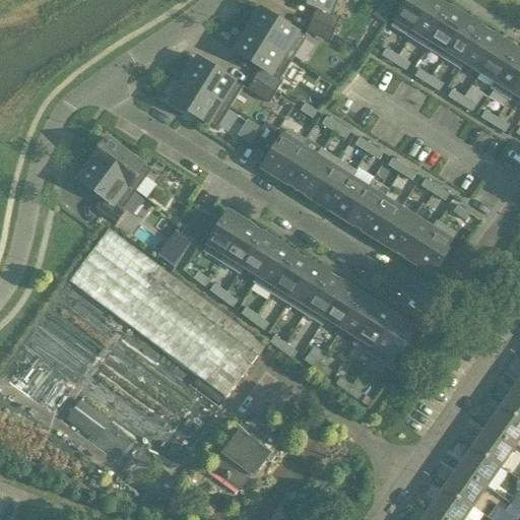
[(293,0),(316,9),(312,20),(336,29),(340,18),(333,15),(338,0),(293,0)]
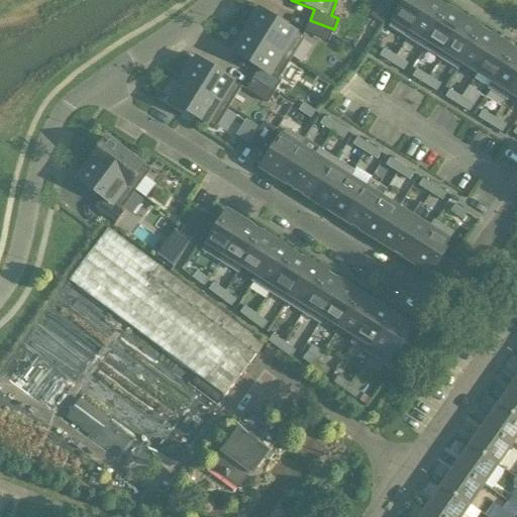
[(382,23),(396,1),(394,0),(380,0),(370,16),(382,23)]
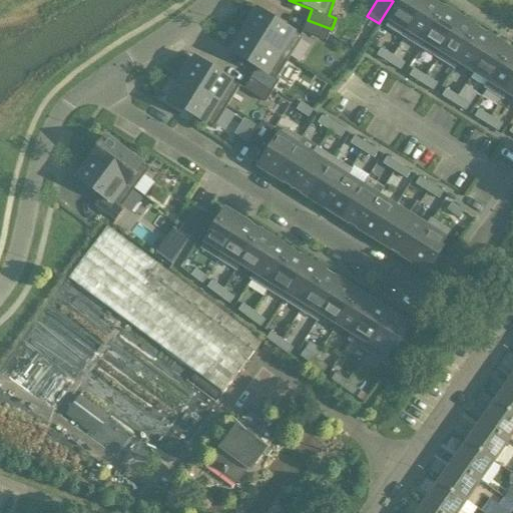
[(409,31),(428,0),(404,0),(392,20),(408,30),(409,31)]
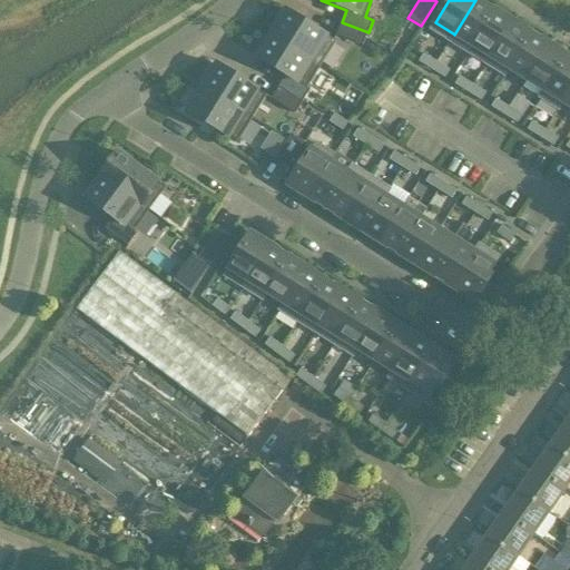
[(475,0),(454,35),(453,33),(449,40),(469,53),(473,47),(472,46),(494,10),(479,0),(475,0)]
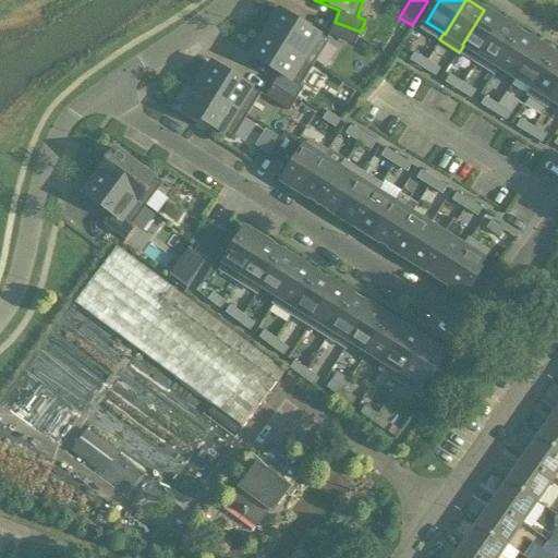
[(462,45),(463,46),(478,56),(480,56),(502,21),(484,10),(462,45)]
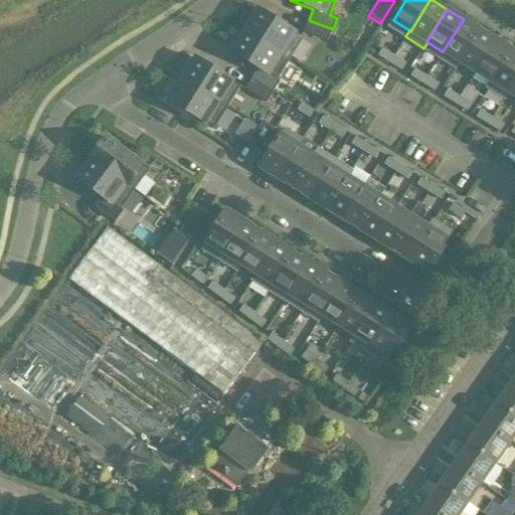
[(245,31),(291,59),(304,37),(260,10),(245,31)]
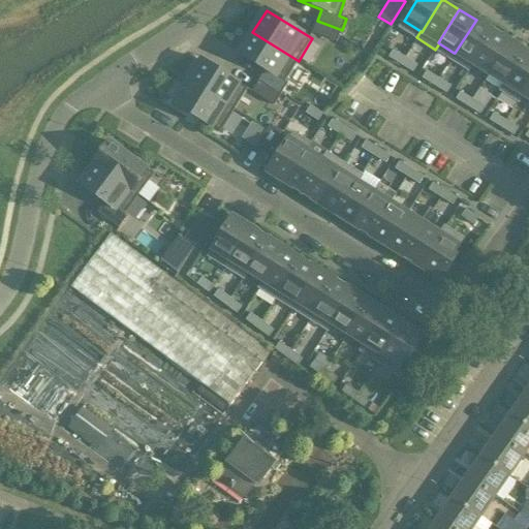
[(455,53),(454,53),(450,59),(469,70),(473,64),(472,63),(493,30),(476,20),(455,53)]
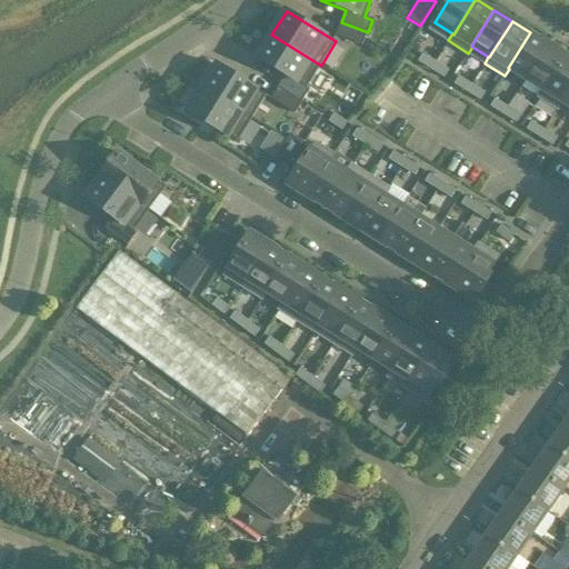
[(362,46),(368,32),(341,22),(336,36),(362,46)]
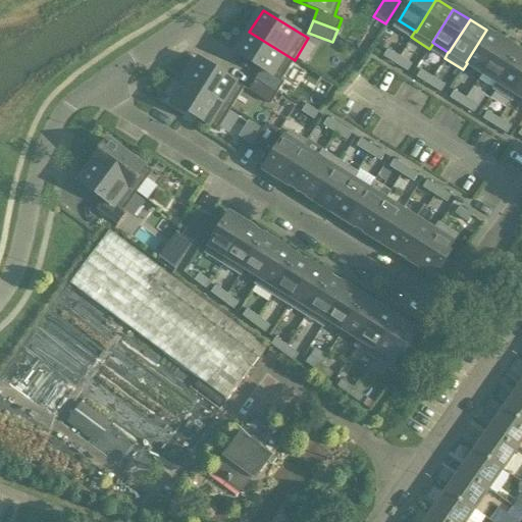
[(503,40),(486,30),(466,62),(467,63),(482,73),(503,40)]
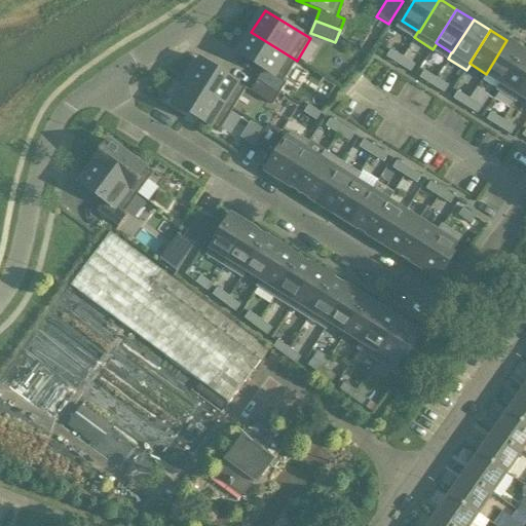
[(297,61),(251,32),(237,53),(283,82),(297,61)]
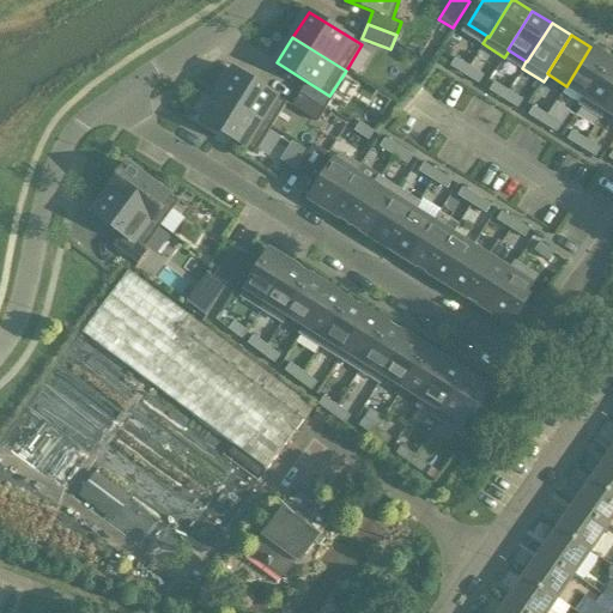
[(590,47),(566,86),(584,97),(586,98),(610,59),(590,47)]
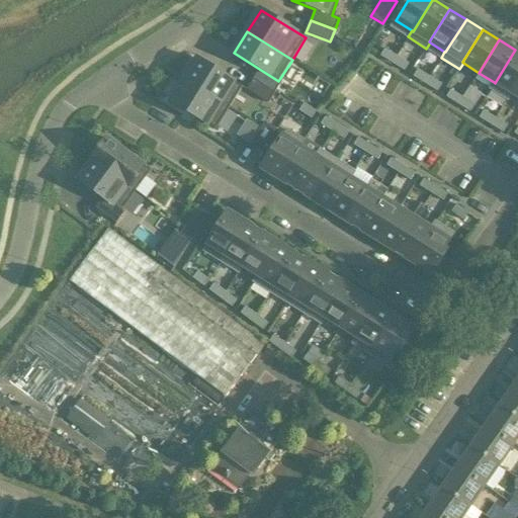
[(393,64),(397,57),(384,49),(380,57),(393,64)]
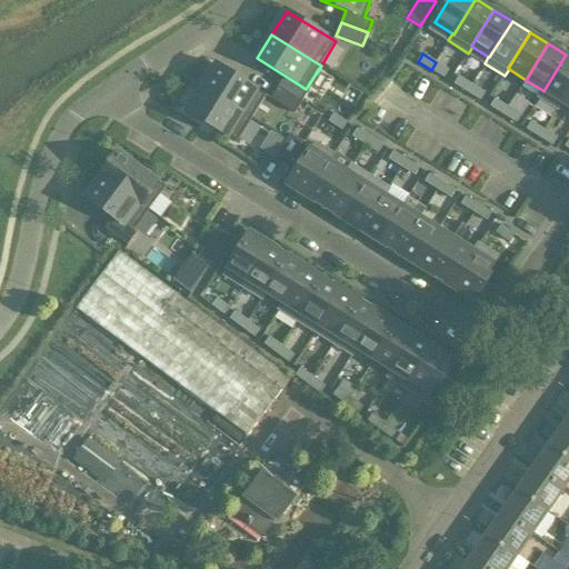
[(568,90),(568,57),(566,55),(543,91),(542,90),(539,97),(559,110),(562,102),(568,90)]
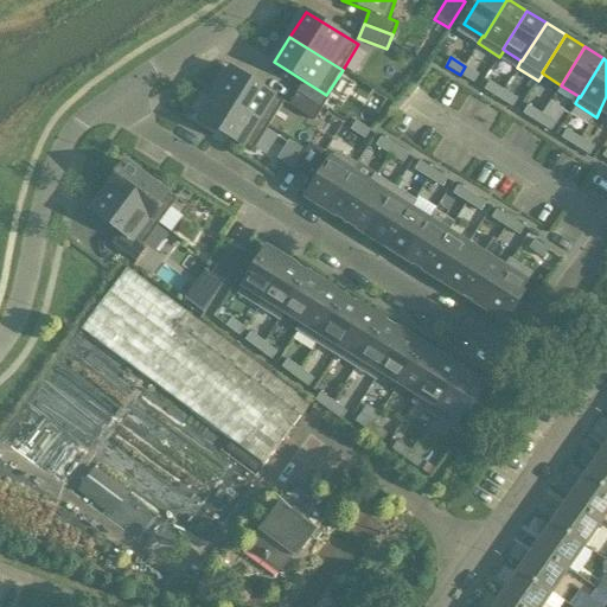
[(465,66),(460,75),(473,83),(479,75),(465,66)]
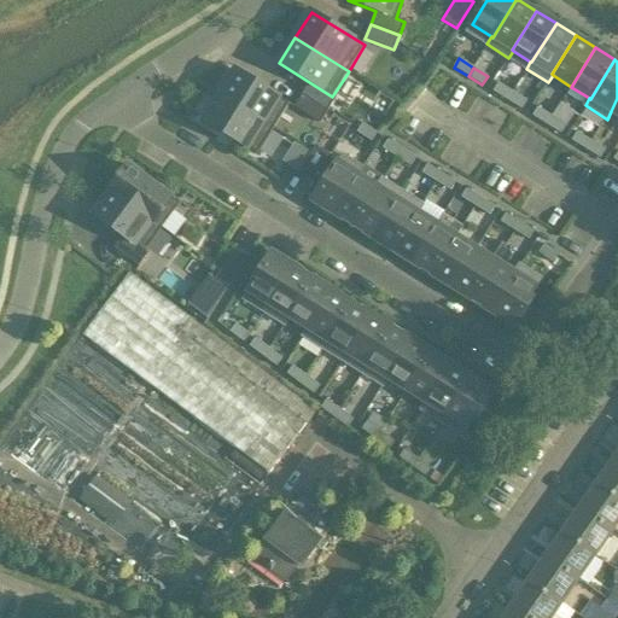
[(220,95),(273,129),(289,104),(235,70),(220,95)]
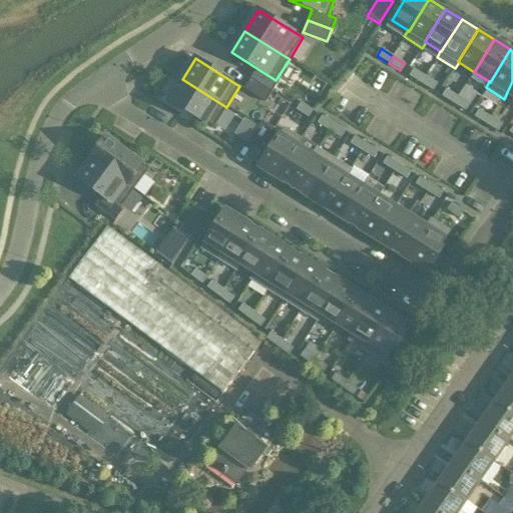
[(421,83),(426,76),(414,69),(409,76),(421,83)]
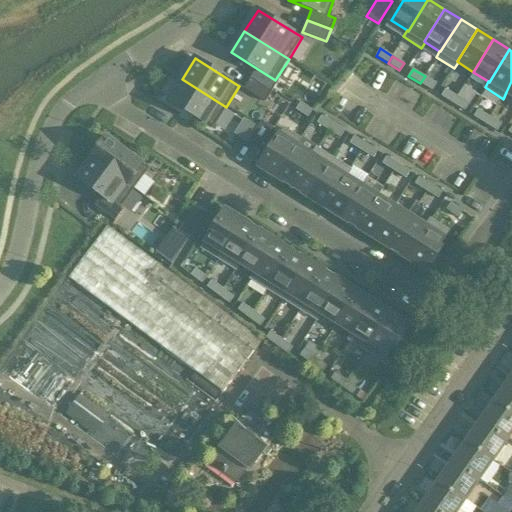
[(425,76),(420,83),(432,91),(437,83),(425,76)]
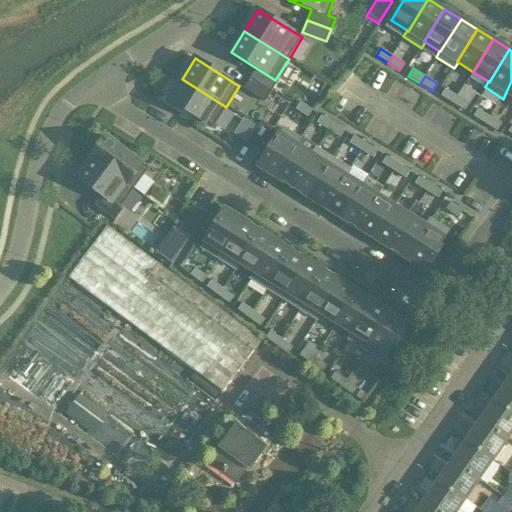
[(272,92),(250,78),(244,89),(265,102),(272,92)]
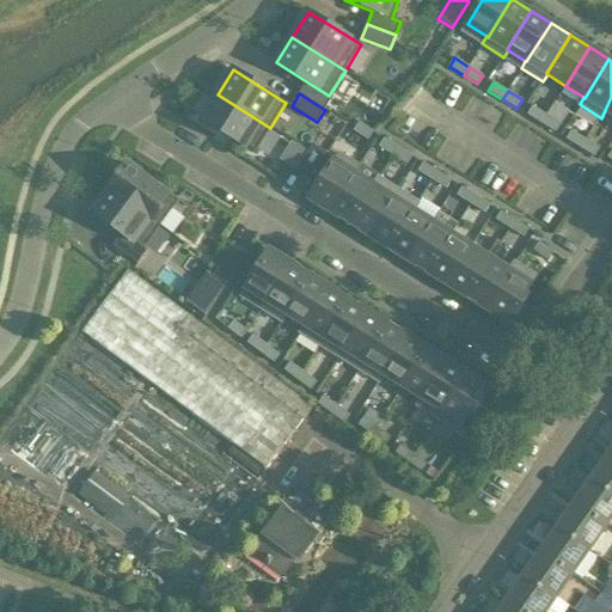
[(270,128),(218,95),(202,120),(255,153),(270,128)]
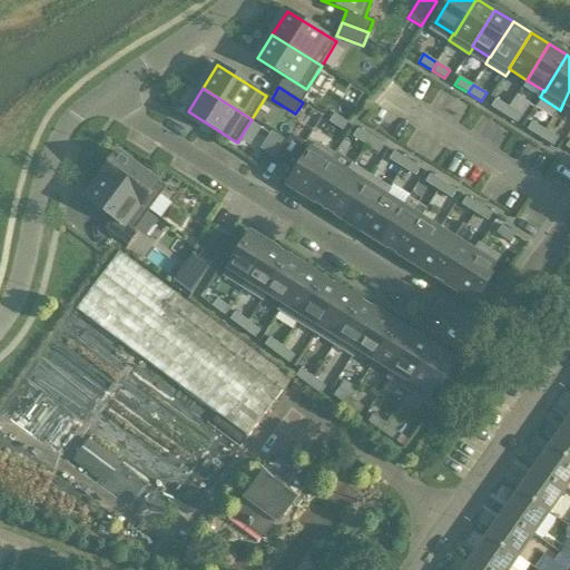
[(504,116),(509,107),(497,99),(491,107),(504,116)]
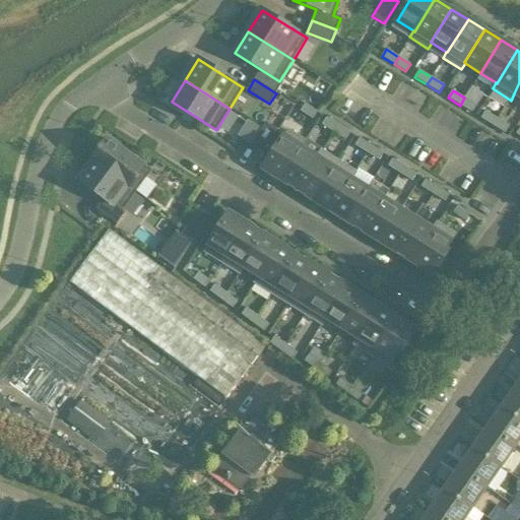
[(464,98),(460,106),(472,113),(476,106),(464,98)]
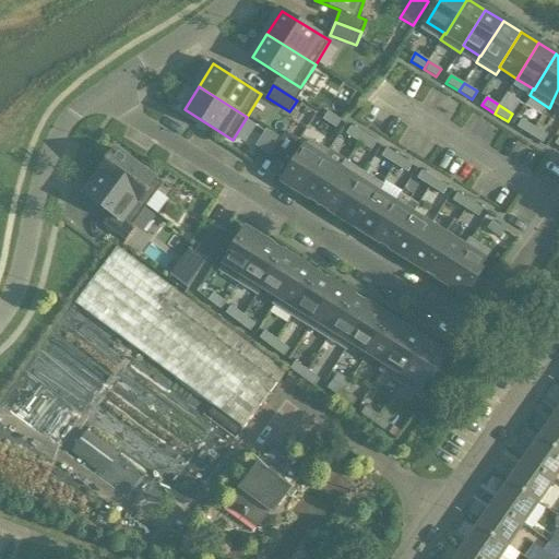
[(341,120),(328,113),(323,120),(336,128),(341,120)]
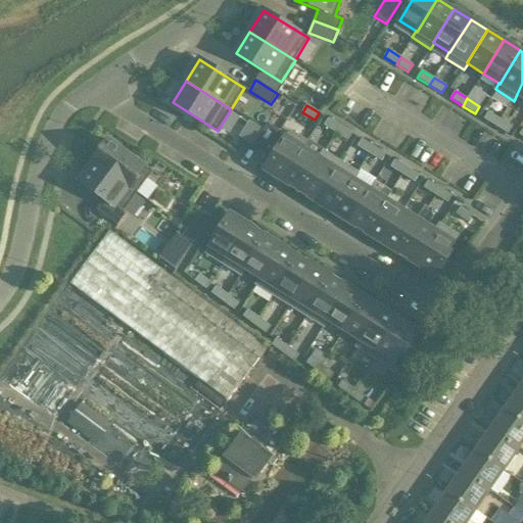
[(495,127),(501,120),(488,111),(483,120),(495,127)]
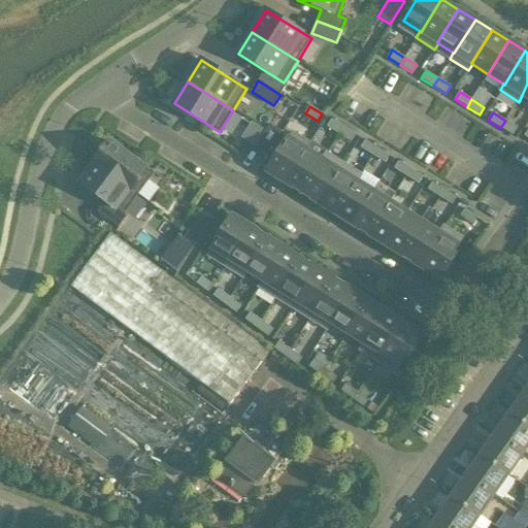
[(339,134),(343,127),(331,120),(327,127),(339,134)]
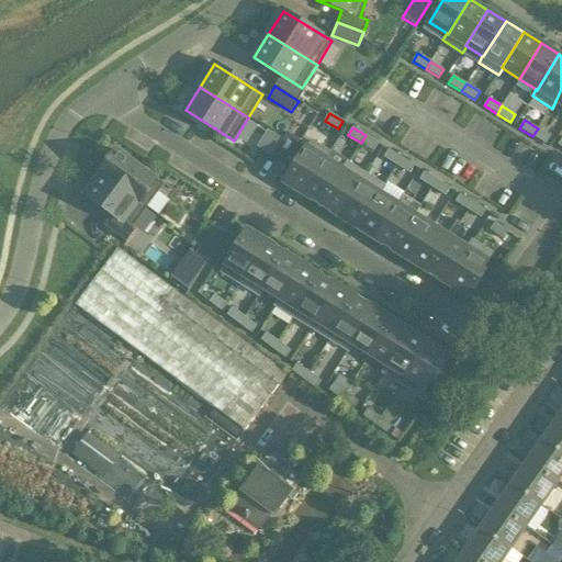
[(538,128),(532,136),(546,145),(551,136),(538,128)]
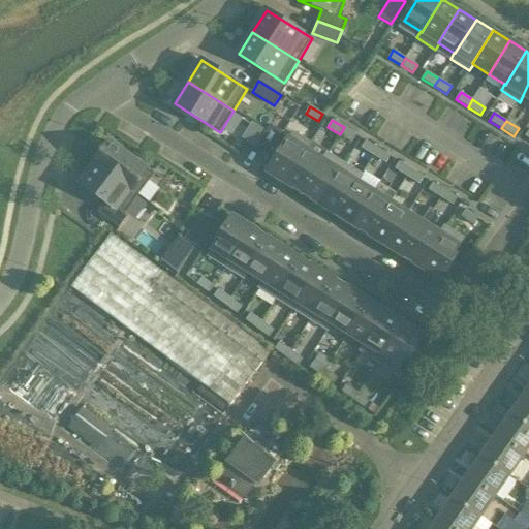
[(268,155),(281,132),(270,125),(266,133),(257,146),(256,148),(268,155)]
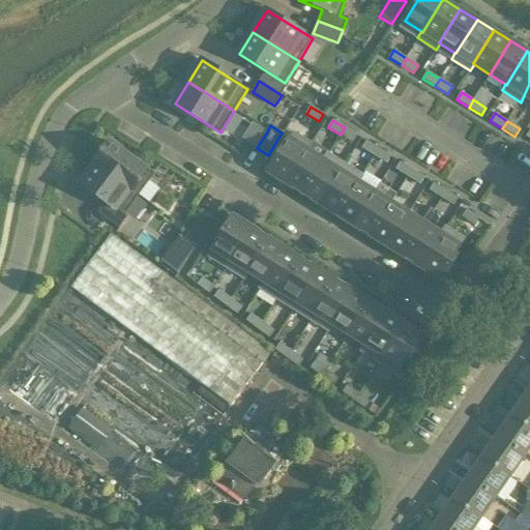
[(345,127),(341,135),(352,143),(357,136),(345,127)]
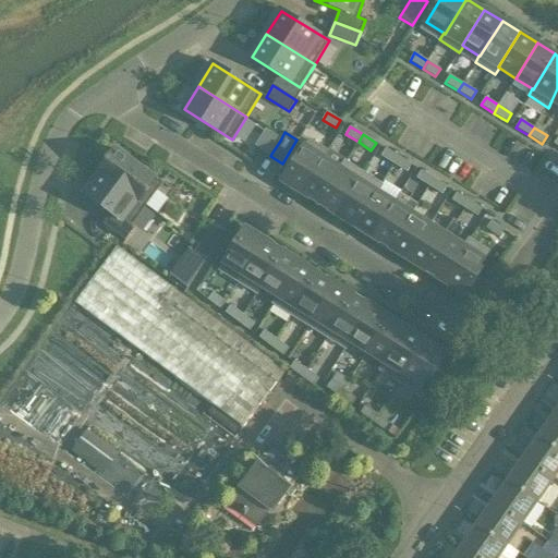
[(271,154),(280,141),(270,135),(263,148),(271,154)]
